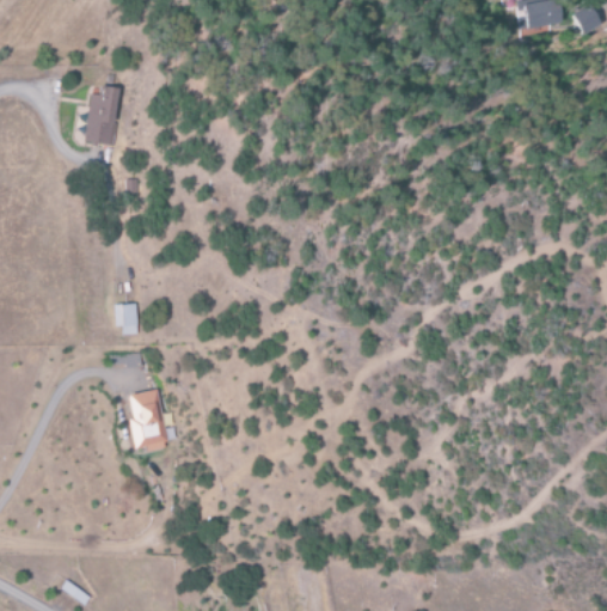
[(522,38),(552,35),(551,24),(560,23),(556,0),(531,0),(516,2),(522,38)]
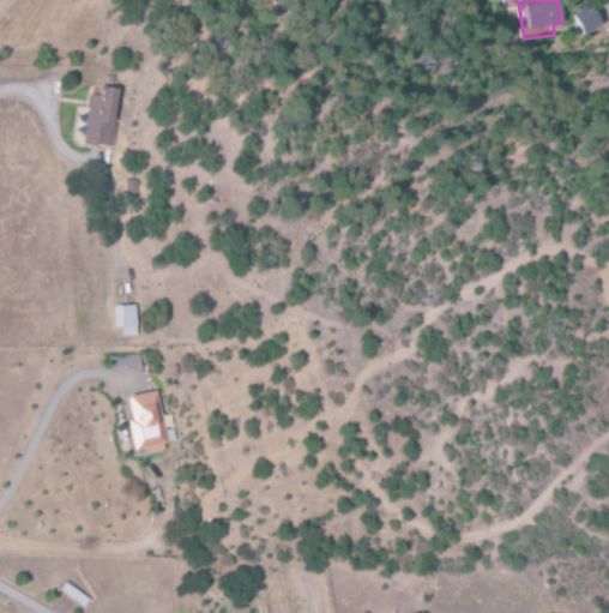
[(573,16),(586,36),(604,24),(591,4),(573,16)]
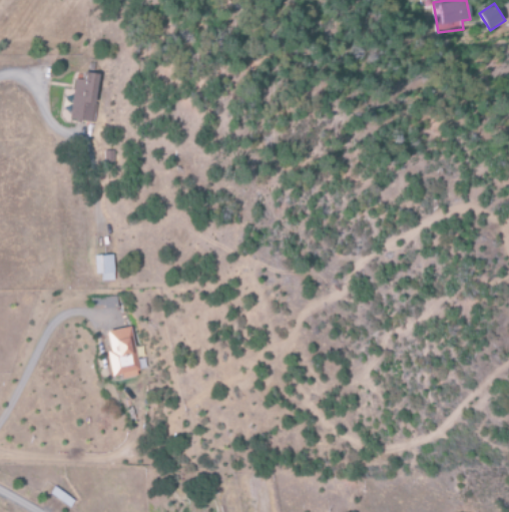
[(95,102),(99,74),(83,71),(82,80),(76,79),(70,118),(97,123),(100,103),(95,102)]
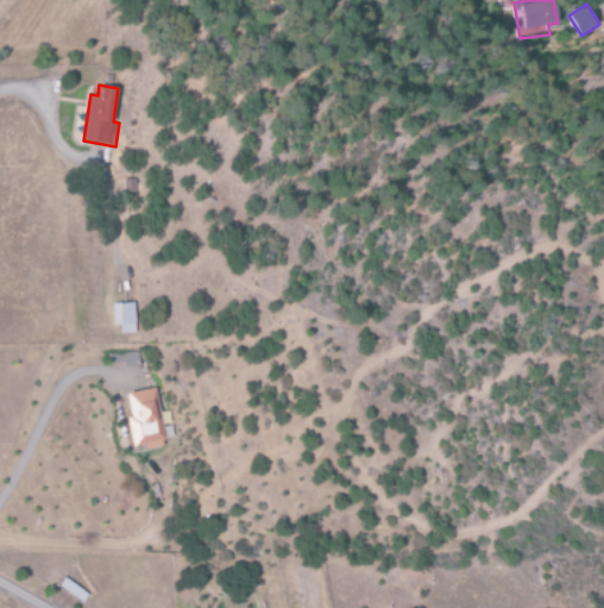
[(139,193),(139,179),(126,179),(126,193),(139,193)]
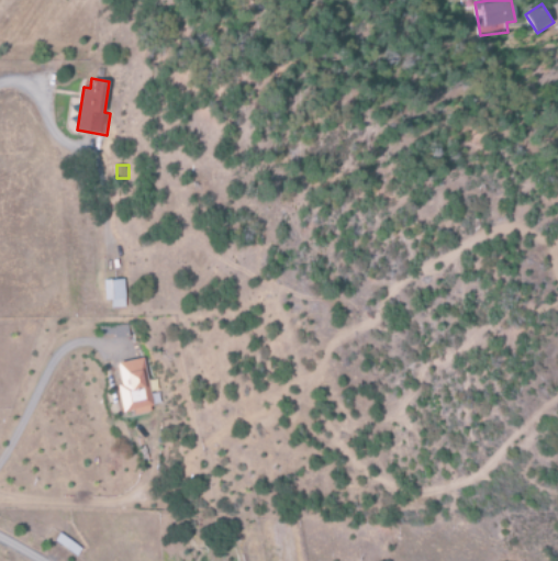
[(108,307),(127,306),(126,279),(108,279),(108,307)]
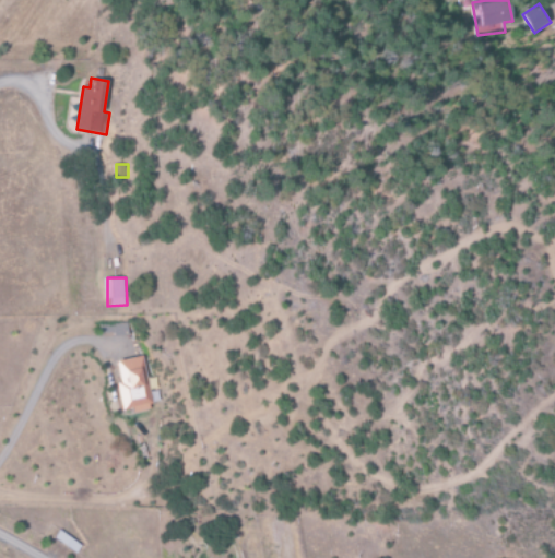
[(144,356),(117,361),(121,382),(117,383),(122,411),(132,408),(133,413),(155,408),(144,356)]
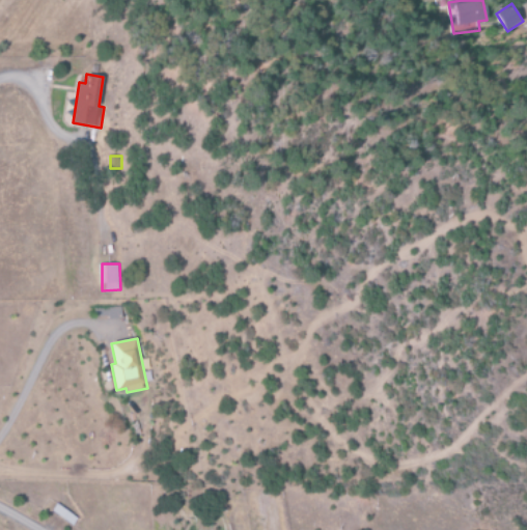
All buildings are outlined.
